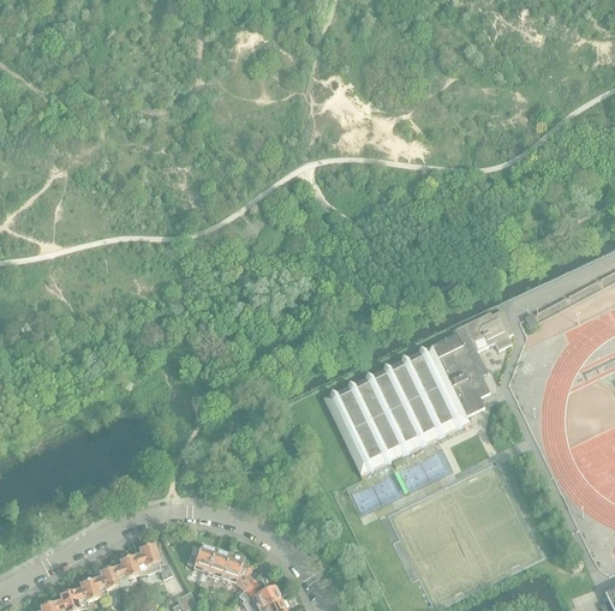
[(485,406),(481,396),(490,391),(481,372),(487,370),(478,351),(495,342),(499,349),(513,343),(508,335),(514,333),(502,309),(491,315),(490,311),(464,324),(455,329),(458,333),(323,397),(360,474),(470,421),(467,415),(485,406)]
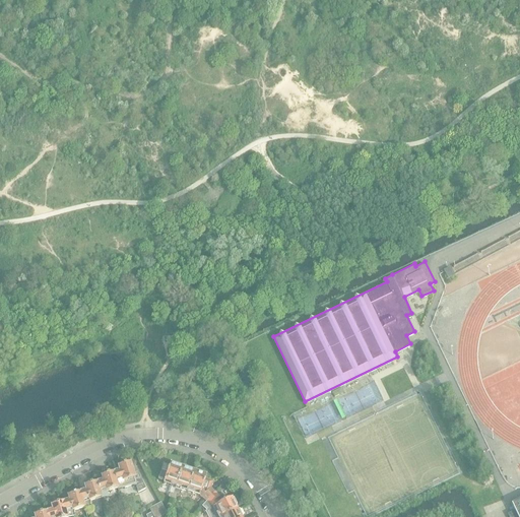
[(445,270),(449,278),(456,275),(452,267),(445,270)]
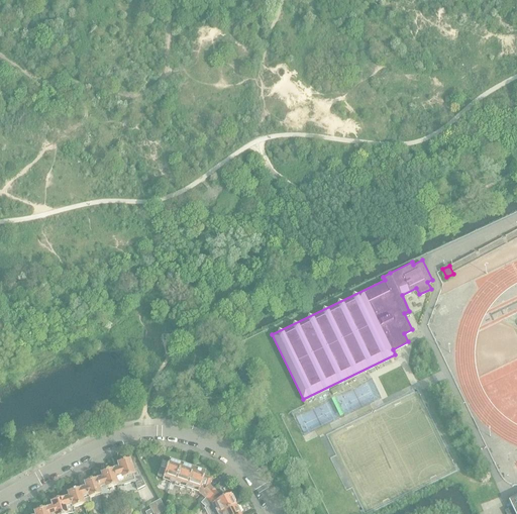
[(339,383),(330,388),(332,393),(342,388),(339,383)]
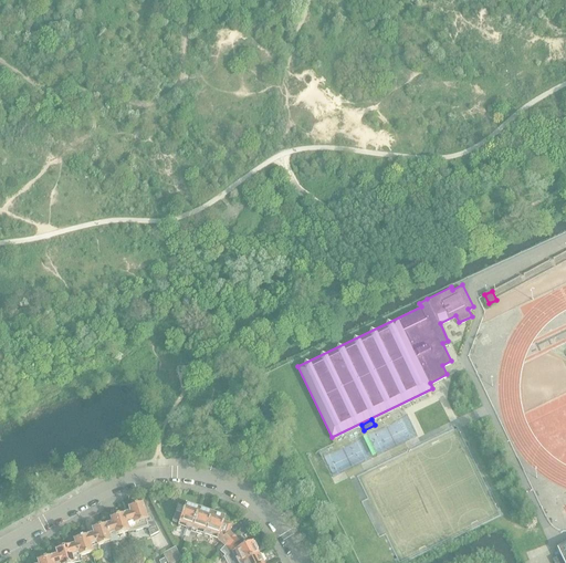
[(186,539),(197,507),(194,506),(195,502),(186,500),(186,502),(185,502),(184,504),(177,502),(173,518),(186,523),(182,533),(185,533),(184,538),(186,539)]
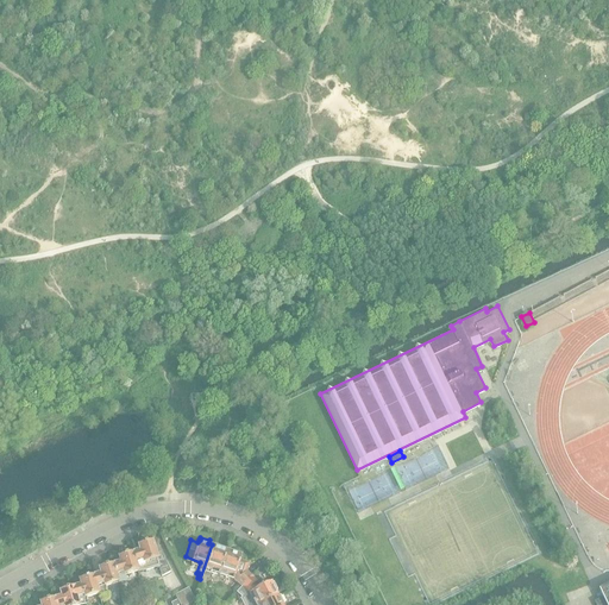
[(170,568),(158,543),(154,546),(151,539),(138,543),(139,548),(132,550),(131,550),(136,568),(138,568),(146,567),(159,563),(162,573),(170,568)]
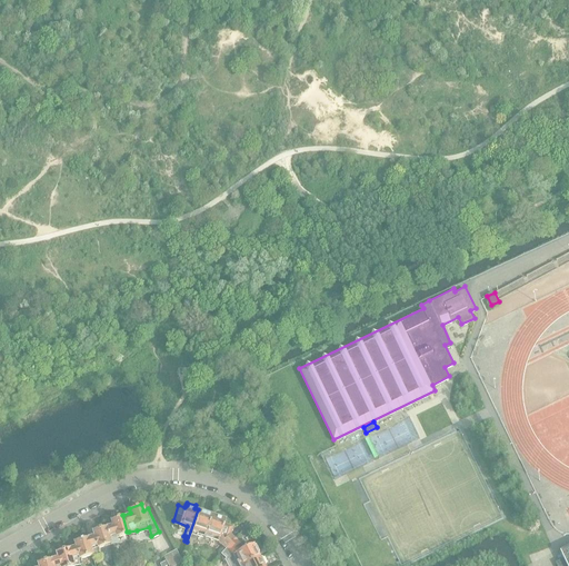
[(205,534),(212,514),(211,514),(212,512),(205,508),(203,510),(198,509),(187,542),(191,543),(193,537),(196,538),(198,532),(203,534),(205,534)]
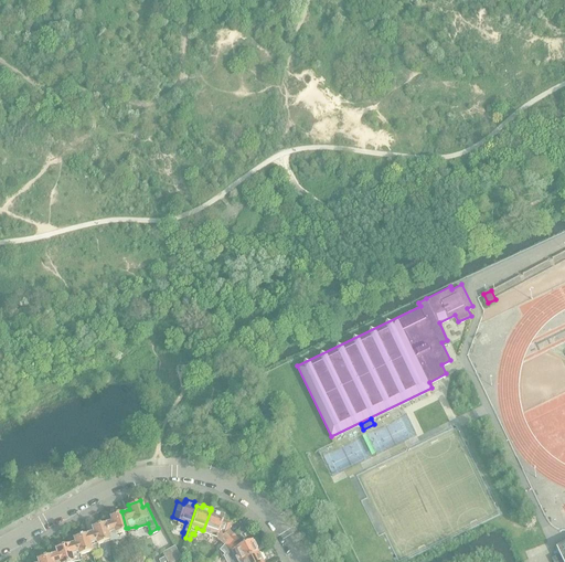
[(230,521),(223,519),(224,515),(223,515),(224,512),(216,509),(215,511),(211,510),(203,530),(209,532),(210,530),(216,532),(215,534),(217,536),(223,541),(232,531),(227,527),(230,521)]
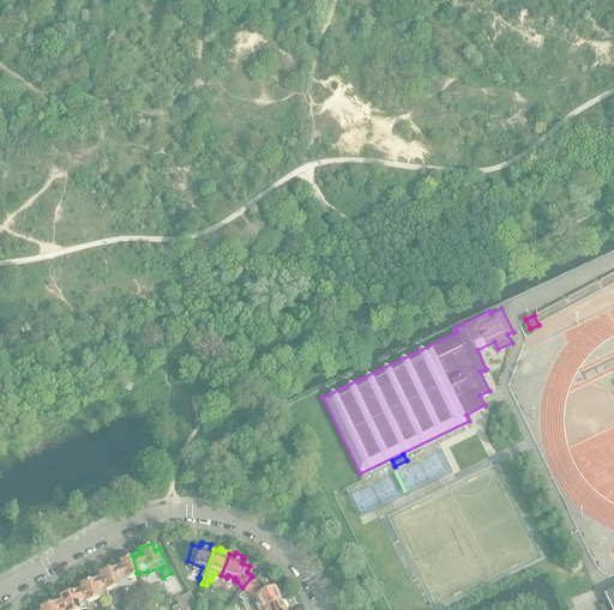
[(137,573),(132,555),(119,559),(121,563),(120,565),(114,567),(114,566),(112,567),(118,585),(120,585),(127,583),(126,577),(137,573)]
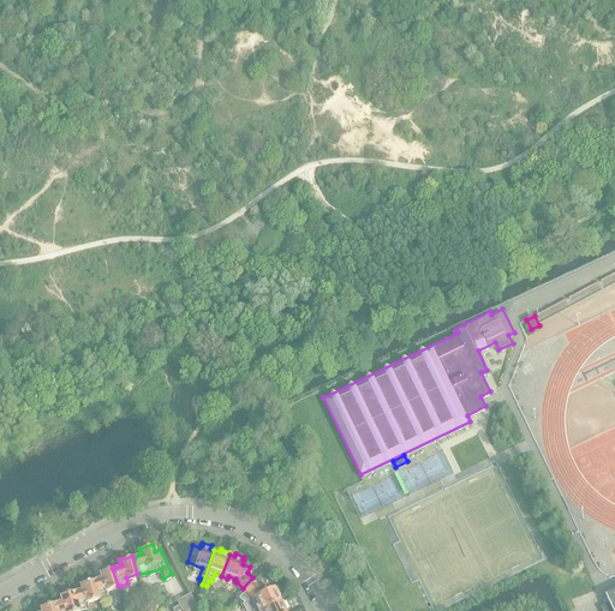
[(118,586),(112,568),(100,571),(101,576),(101,577),(94,579),(93,580),(97,598),(100,597),(107,595),(107,589),(118,586)]
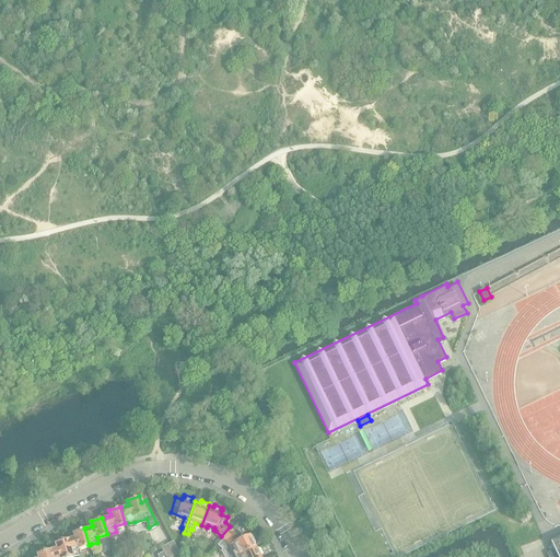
[(255,541),(252,534),(249,535),(248,534),(246,535),(245,534),(237,538),(237,537),(234,540),(231,536),(235,532),(230,526),(221,536),(229,544),(231,543),(234,549),(232,550),(233,553),(229,555),(229,556),(225,556),(231,556),(254,545),(253,542),(255,541)]
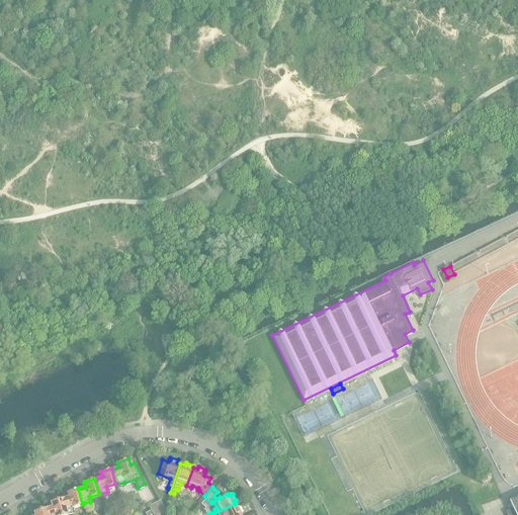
[(82,504),(78,489),(68,492),(69,496),(63,498),(61,498),(66,514),(68,513),(74,512),(74,506),(82,504)]
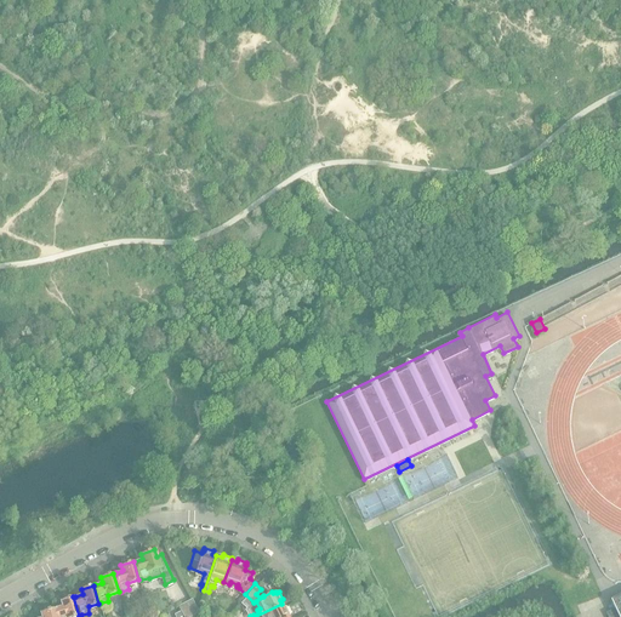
[(620,616),(620,594),(611,599),(615,607),(607,611),(609,616),(620,616)]
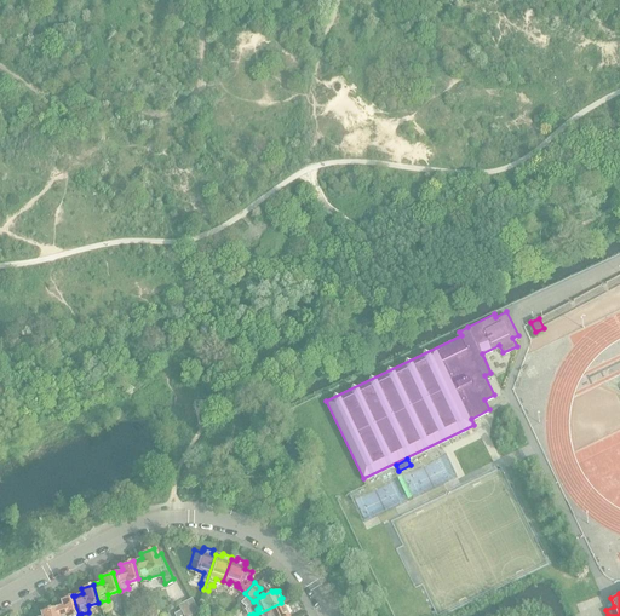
[(79,615),(73,596),(62,599),(63,604),(62,604),(62,605),(56,606),(53,608),(56,615),(75,615),(76,615),(79,615)]
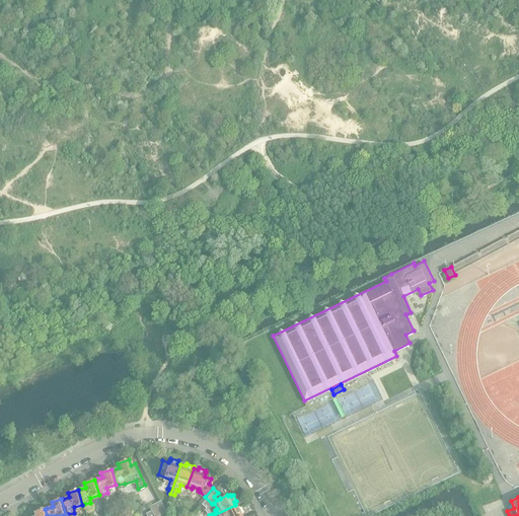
[(165,511),(160,500),(153,503),(159,514),(165,511)]
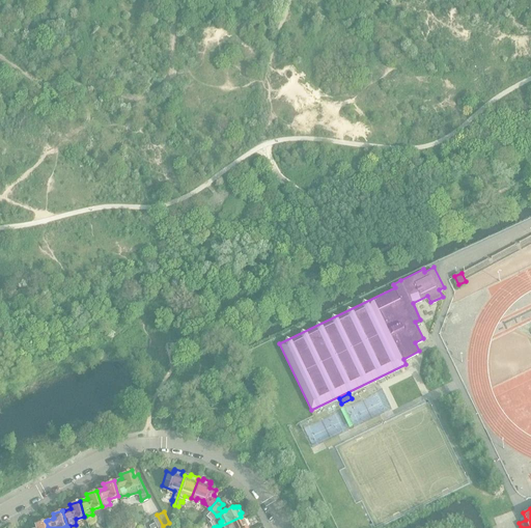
[(159,527),(163,526),(157,515),(152,518),(154,521),(149,524),(150,527),(159,527)]
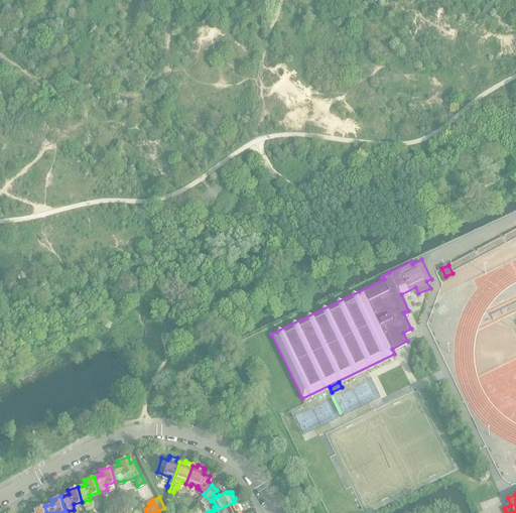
[(239,512),(239,511),(241,510),(236,501),(234,502),(213,512),(239,512)]
